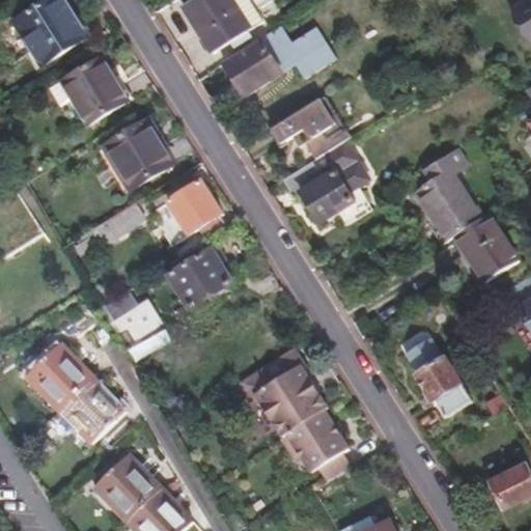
[(88,39),(63,0),(51,0),(14,23),(42,68),(88,39)]
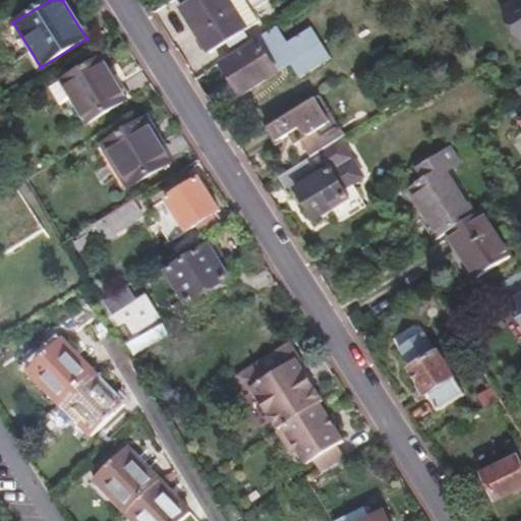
[(258,16),(247,0),(181,0),(180,1),(209,47),(258,16)]
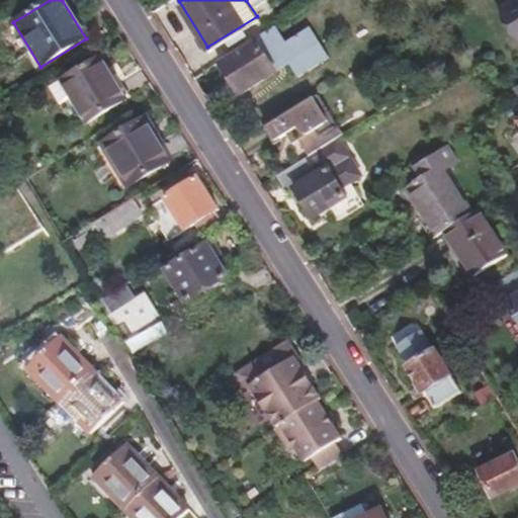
[(517,31),(517,0),(504,11),(517,31)]
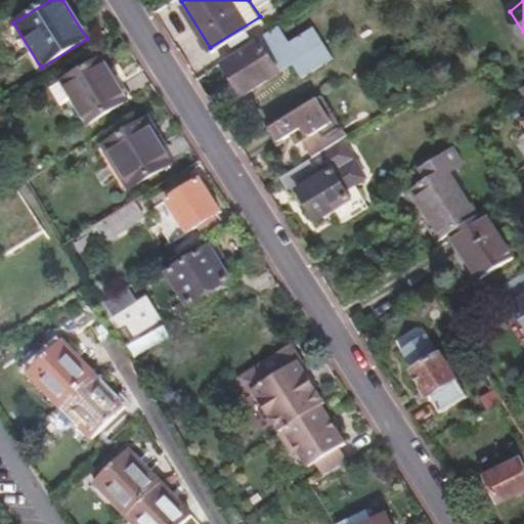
[(278,20),(274,23),(306,72),(332,55),(312,24),(289,38),(278,20)]
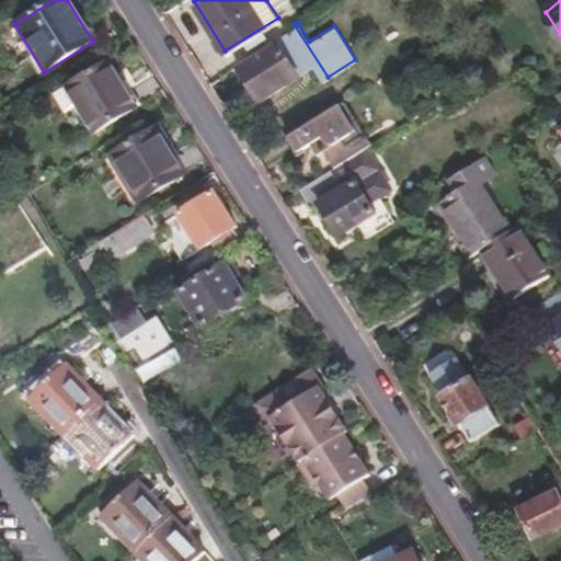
[(294,24),(273,37),(276,41),(238,65),(258,100),(311,66),(322,81),(328,77),(294,24)]
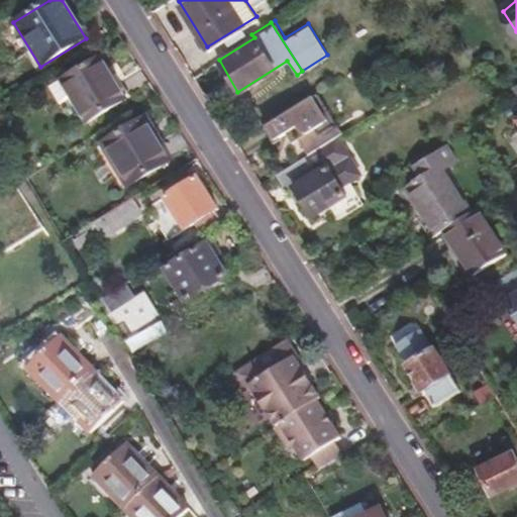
[(122,100),(97,58),(59,81),(84,122),(122,100)]
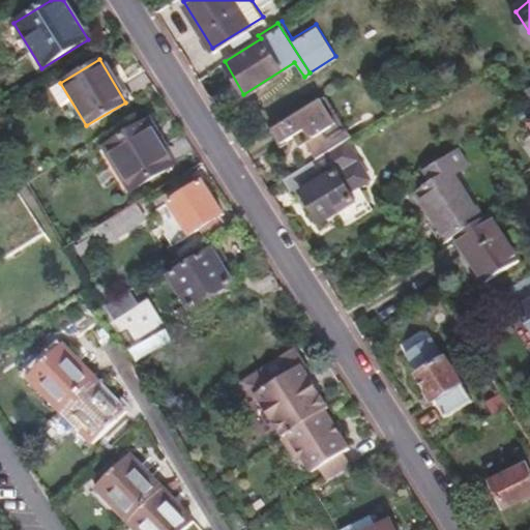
[(325,94),(272,127),(282,142),(294,134),(300,142),(304,140),(317,157),(345,140),(351,136),(325,94)]
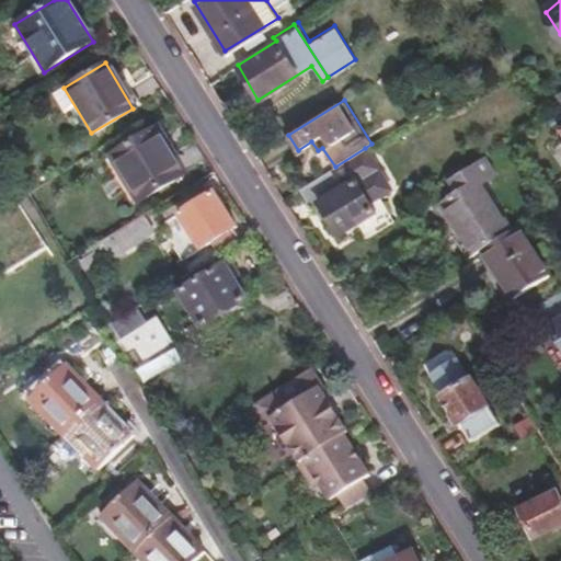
[(181,174),(152,129),(104,160),(134,205),(181,174)]
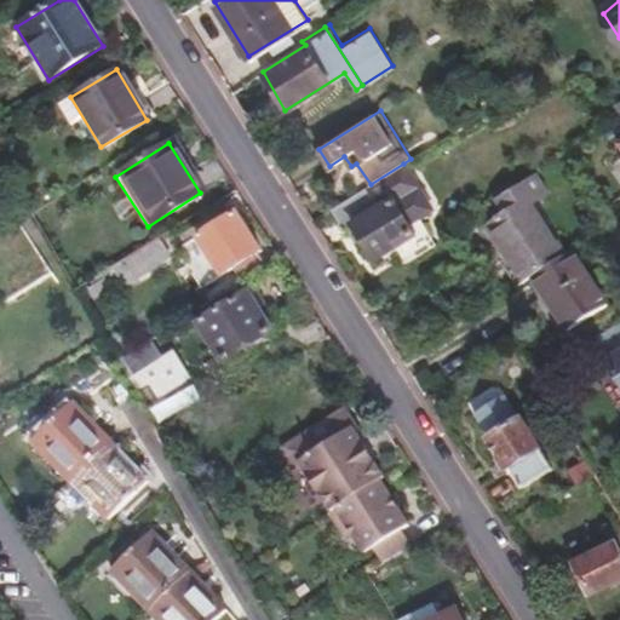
[(434,211),(403,164),(371,184),(332,210),(344,230),(354,224),(374,257),(412,231),(408,227),(434,211)]
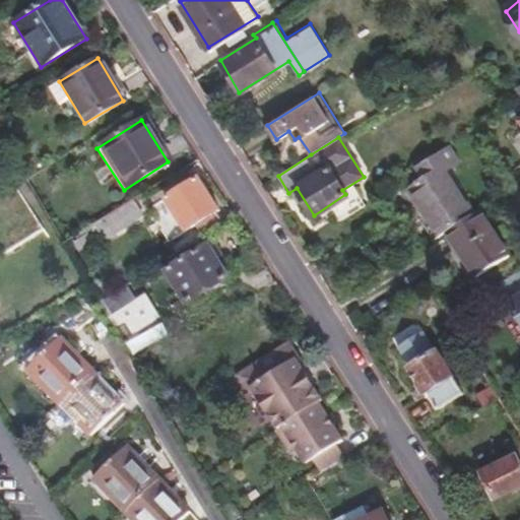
[(460,158),(450,142),(411,168),(419,180),(404,190),(435,237),(441,233),(475,210),(446,168),(460,158)]
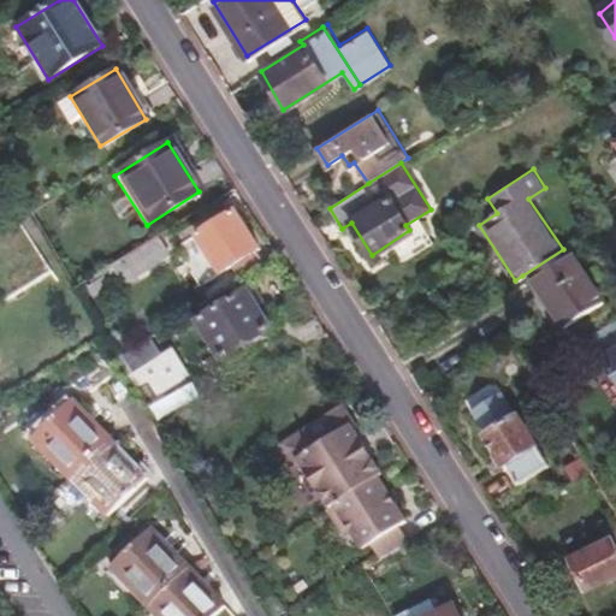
[(0,213),(0,303),(54,272),(12,207),(0,213)]
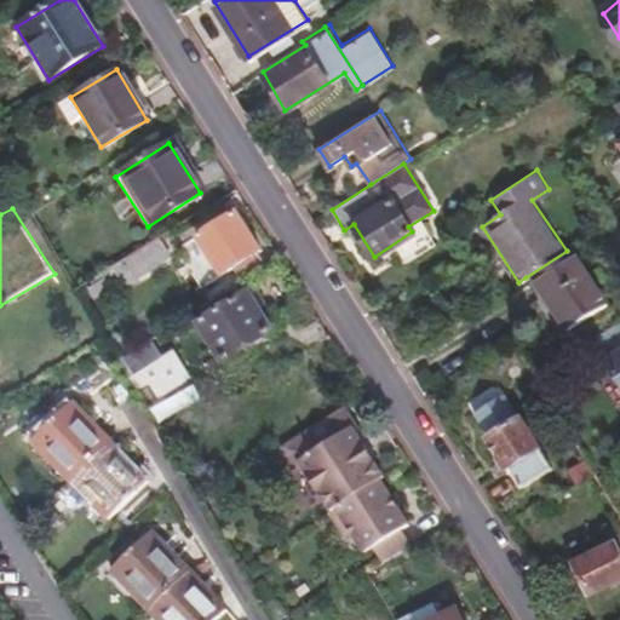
[(234,208),(174,246),(197,281),(231,260),(237,269),(256,258),(250,250),(257,244),(234,208)]
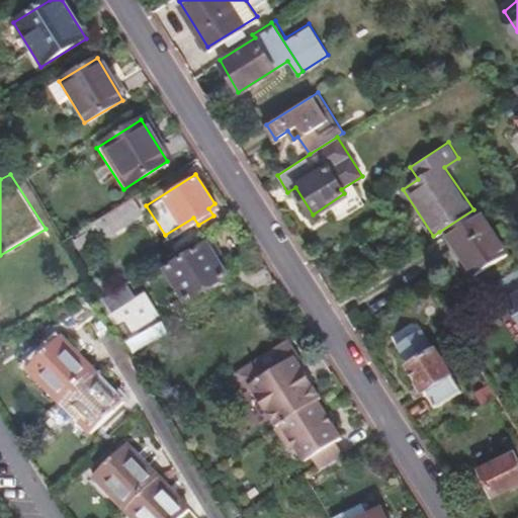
[(139,213),(131,198),(88,226),(90,229),(74,240),(79,249),(90,241),(97,240),(139,213)]
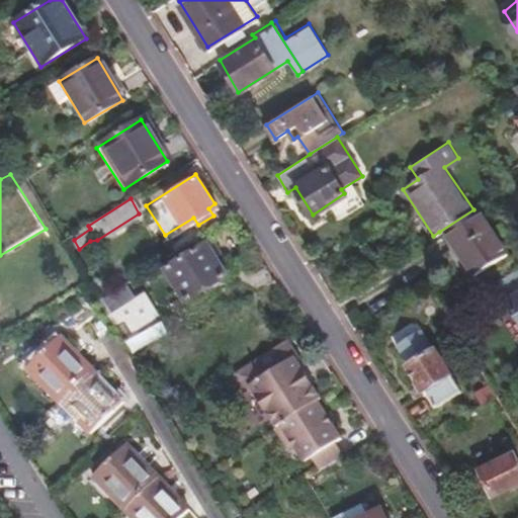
[(505,253),(476,207),(473,209),(439,232),(468,276),(505,253)]
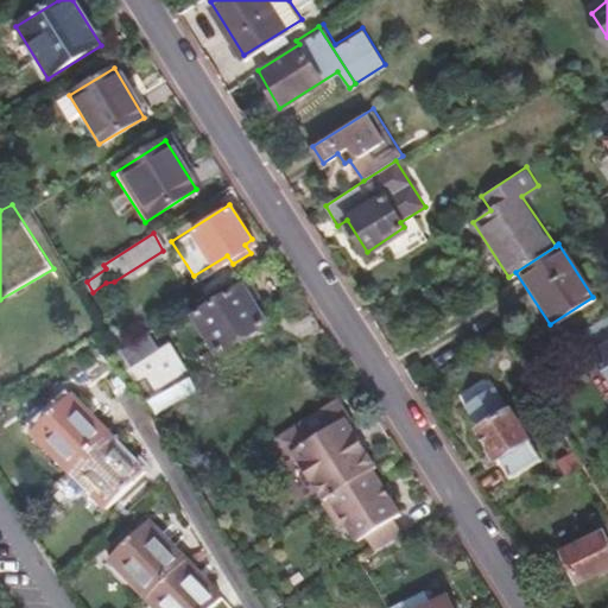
[(215,352),(263,322),(246,296),(257,290),(251,280),(240,287),(238,284),(191,314),(204,336),(215,352)]
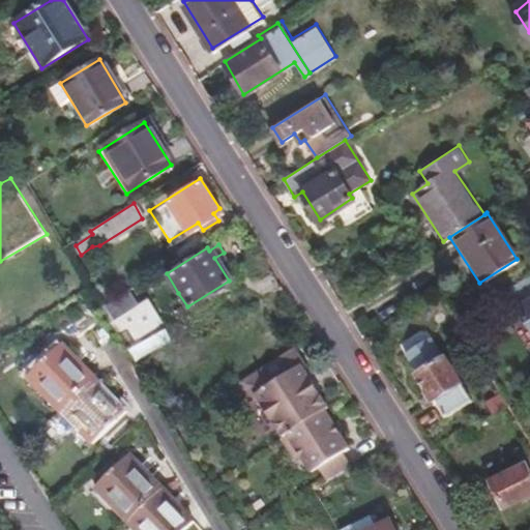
[(529,277),(526,272),(501,289),(510,302),(506,304),(529,341),(529,340),(529,277)]
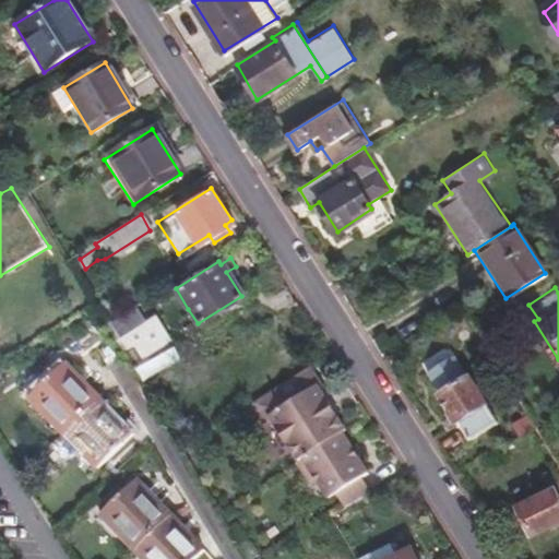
[(144,317),(135,302),(106,321),(122,348),(133,342),(142,356),(171,337),(154,311),(144,317)]
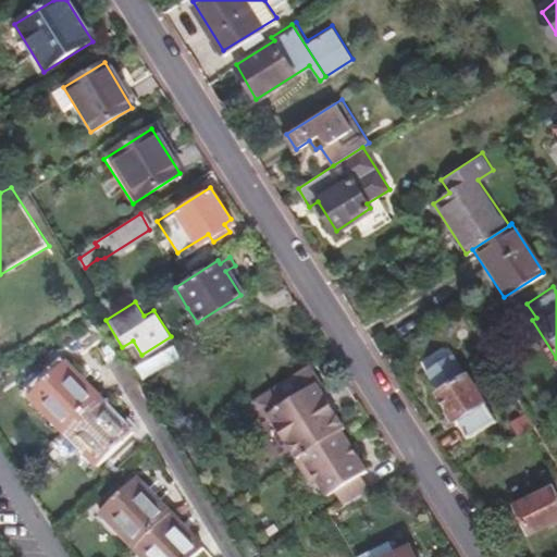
[(495,342),(487,330),(477,337),(484,349),(495,342)]
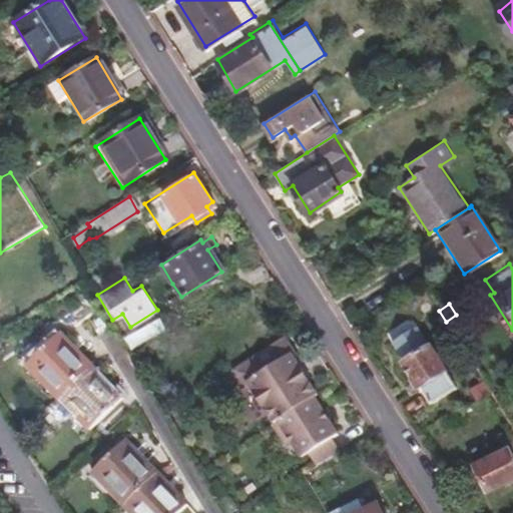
[(428,404),(457,386),(431,345),(429,346),(417,329),(392,346),(404,363),(402,364),(428,404)]
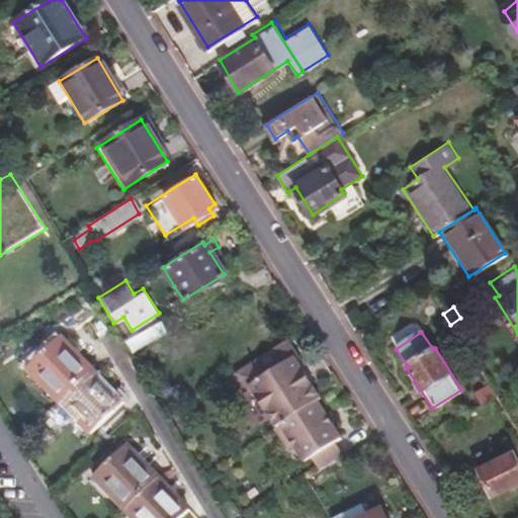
[(26,365),(59,397),(90,366),(59,334),(26,365)]
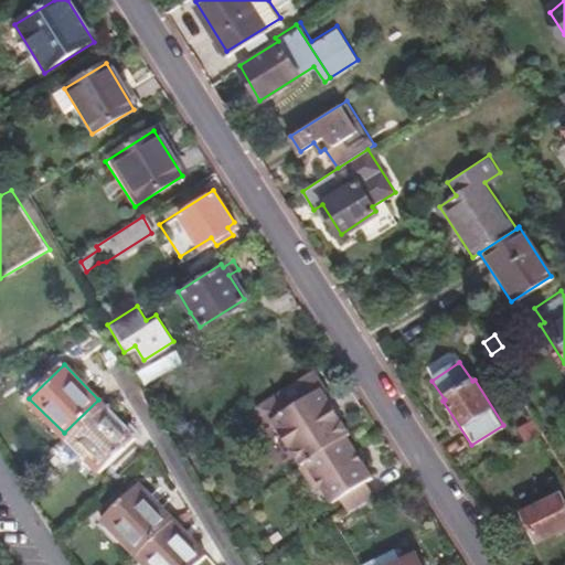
[(299,465),(344,437),(349,435),(326,400),(323,402),(317,391),(322,386),(311,369),(253,406),(266,427),(278,430),(299,465)]
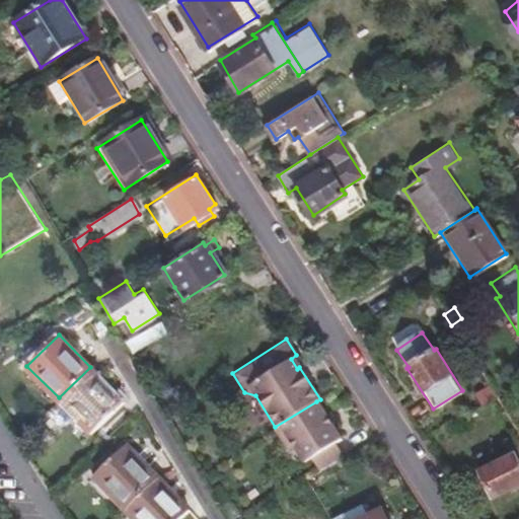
[(90,367),(59,397),(91,430),(124,399),(90,367)]
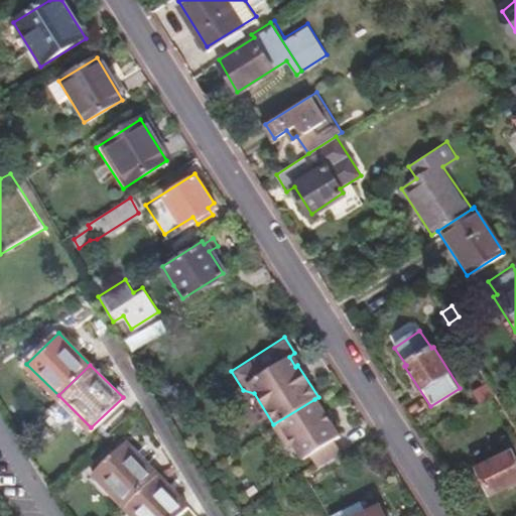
[(317,470),(341,455),(333,440),(339,437),(330,422),(327,423),(321,416),(324,413),(314,399),(273,424),(271,425),(283,444),(294,447),(302,460),(308,457),(317,470)]
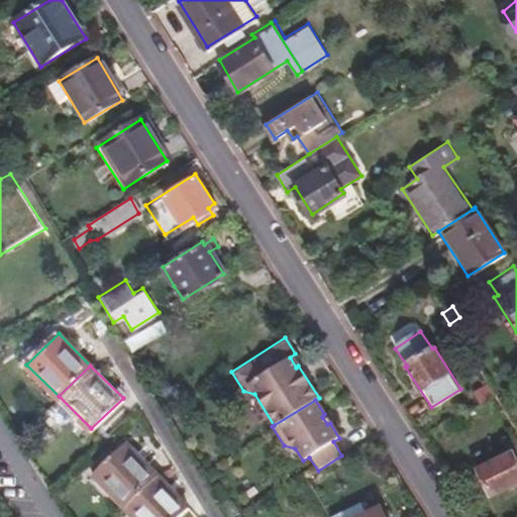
[(491,493),(516,475),(516,436),(504,446),(508,451),(478,471),(491,493)]
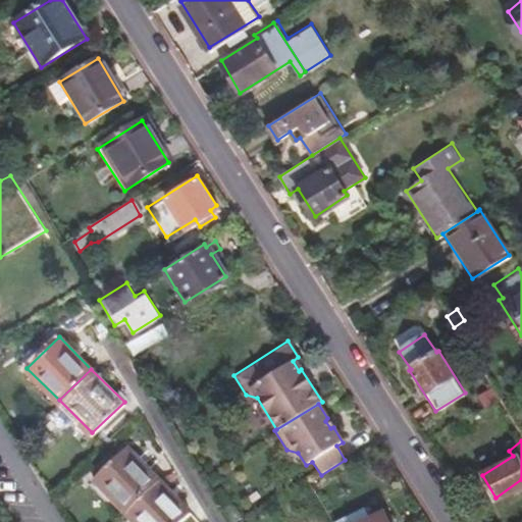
[(125,508),(158,476),(125,444),(94,475),(125,508)]
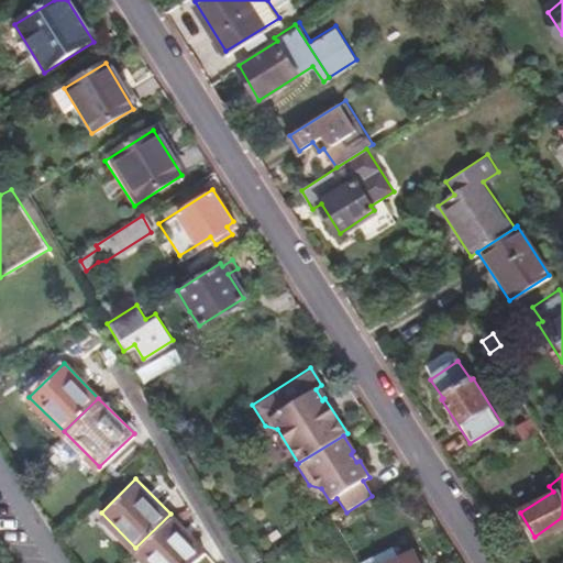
[(184,562),(202,544),(170,514),(135,548),(151,562),(184,562)]
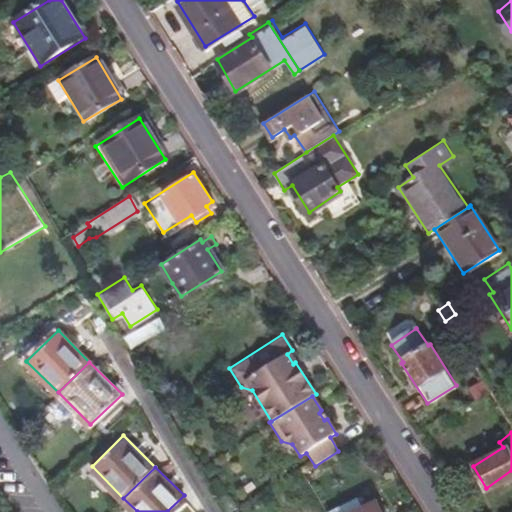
[(382,511),(377,502),(363,509),(358,498),(332,510),(331,511),(382,511)]
